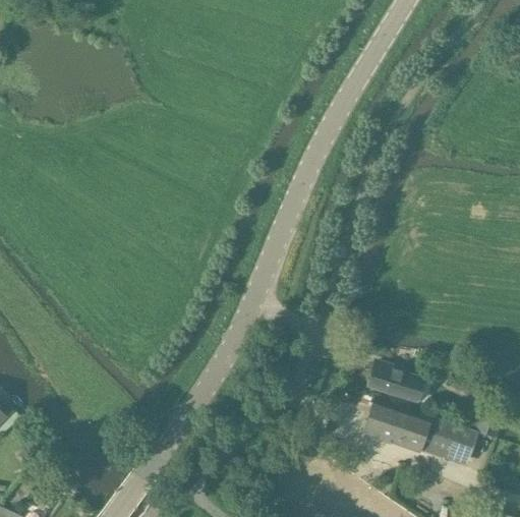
[(367,389),(418,404),(424,382),(374,366),(367,389)]
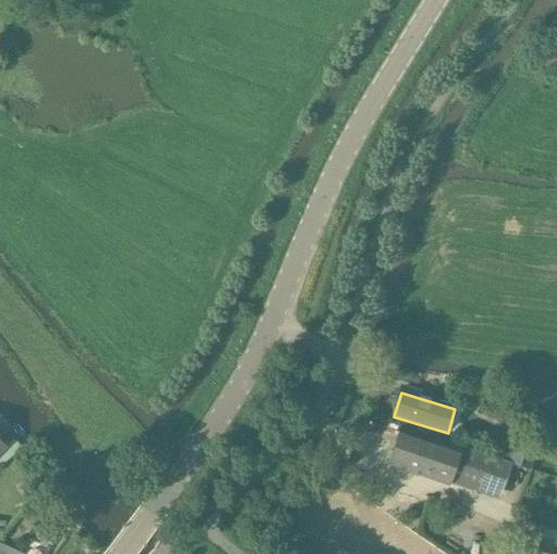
[(450,486),(451,482),(462,449),(462,448),(401,428),(388,465),(450,486)]
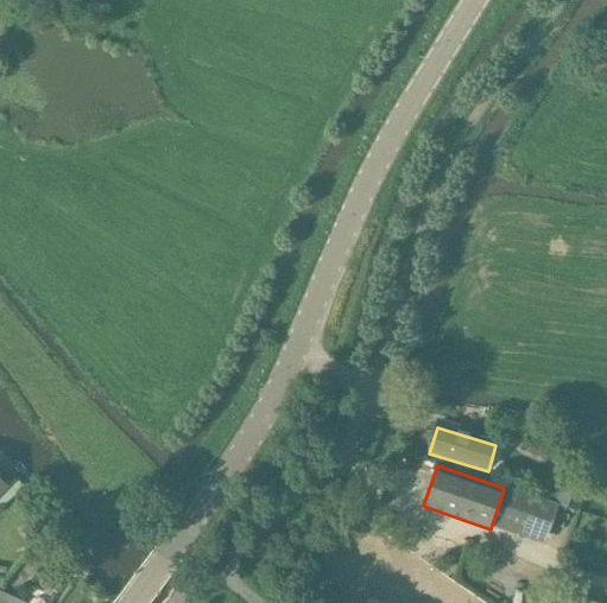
[(580,513),(586,492),(564,486),(557,506),(580,513)]
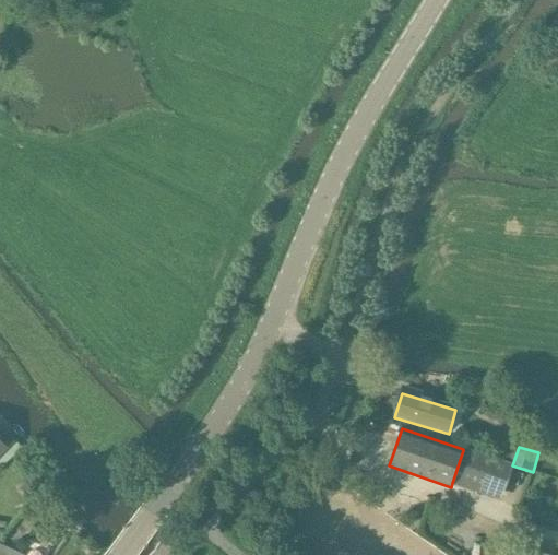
[(514,468),(463,450),(452,483),(502,500),(514,468)]
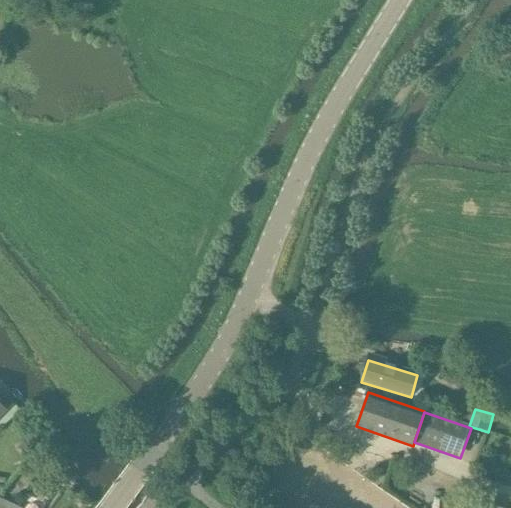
[(33,459),(42,449),(35,443),(26,452),(33,459)]
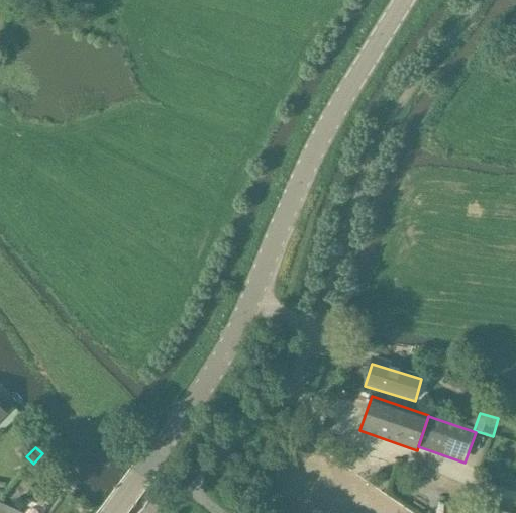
[(460,512),(468,499),(458,495),(450,512),(460,512)]
